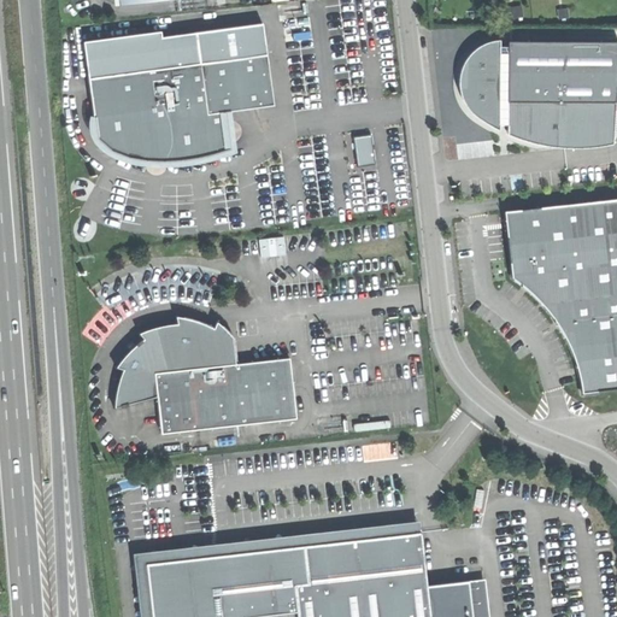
[(521,9),(509,9),(510,19),(522,18),(521,9)]
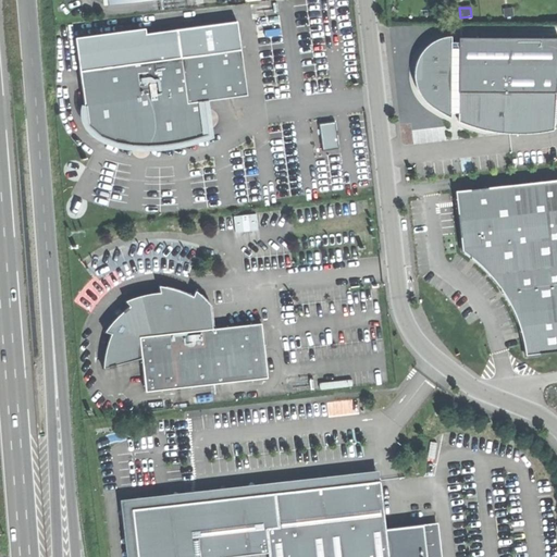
[(524,134),(553,130),(556,65),(556,37),(458,37),(458,41),(450,42),(450,36),(437,39),(425,47),(418,56),(415,66),(415,75),(415,78),(418,90),(426,102),(436,111),(450,119),(450,113),(458,113),(458,122),(481,130),(502,134),(524,134)]
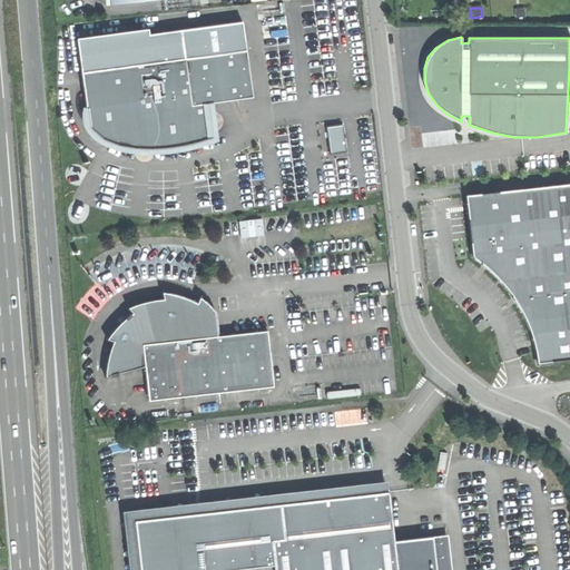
[(210,104),(253,98),(249,74),(246,51),(82,72),(87,105),(85,111),(85,121),(89,131),(100,140),(117,148),(134,151),(160,151),(188,148),(216,139),(210,104)]
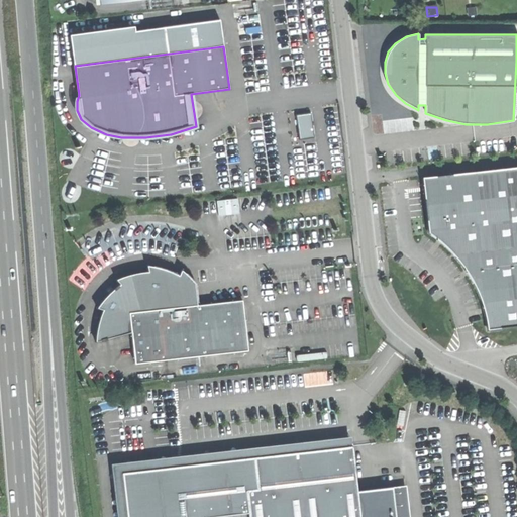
[(296,138),(316,136),(314,113),(294,115),(296,138)]
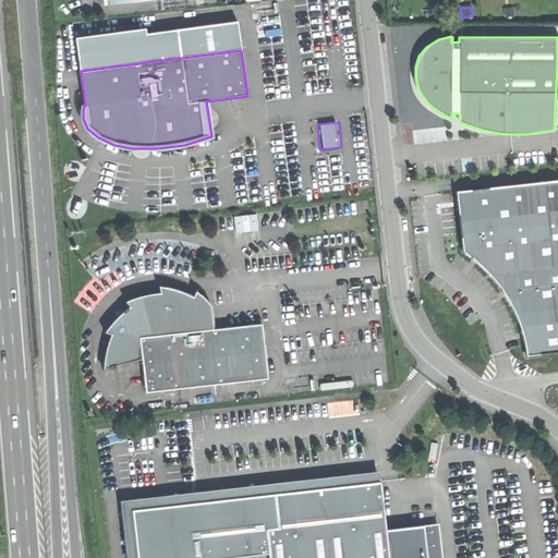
[(143,168),(132,166),(130,187),(143,189),(143,168)]
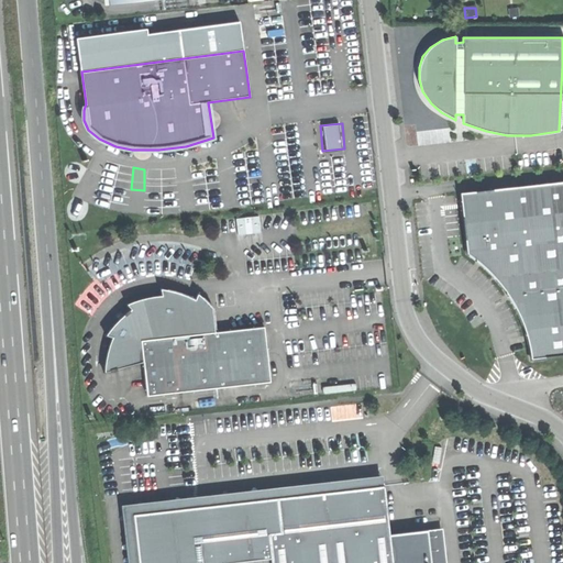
[(531,359),(562,354),(562,181),(461,194),(464,220),(467,253),(483,265),(498,282),(512,302),(523,324),(530,344),(531,359)]
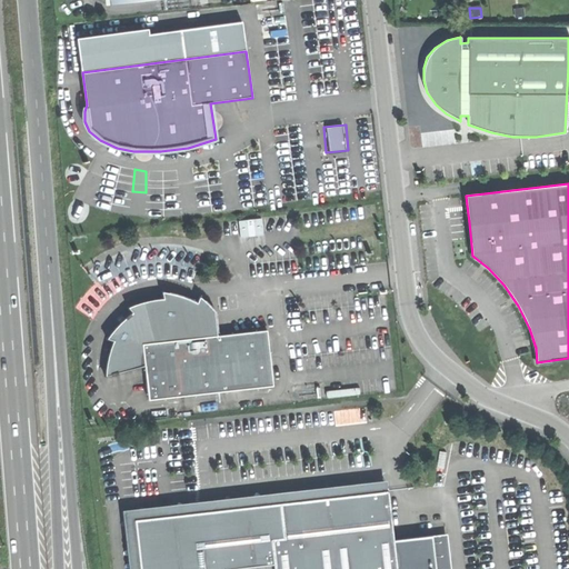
[(148,400),(272,386),(269,356),(266,330),(216,336),(215,312),(198,296),(197,302),(180,296),(161,291),(162,300),(156,299),(146,301),(128,308),(131,313),(117,326),(105,340),(113,340),(108,358),(105,377),(145,366),(148,400)]
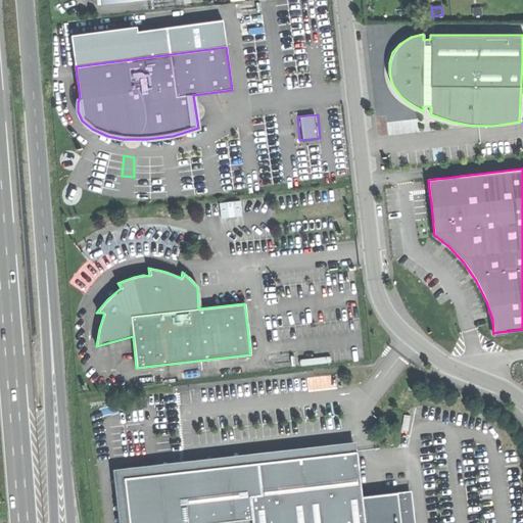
[(310,377),(311,389),(339,386),(338,374),(310,377)]
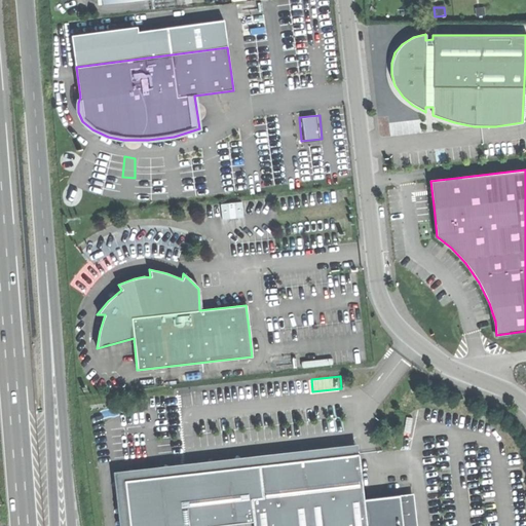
[(261,466),(360,455),(359,445),(116,473),(121,525),(132,525),(127,482),(261,466)]
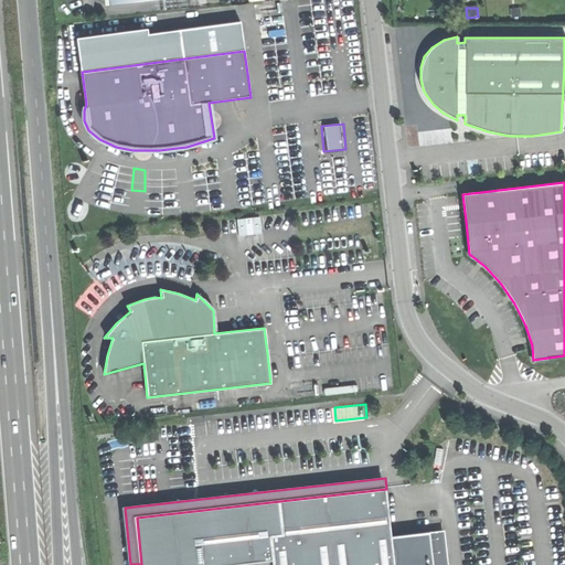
[(393,540),(386,489),(280,501),(284,534),(273,536),(275,560),(275,564),(447,564),(445,533),(393,540)]
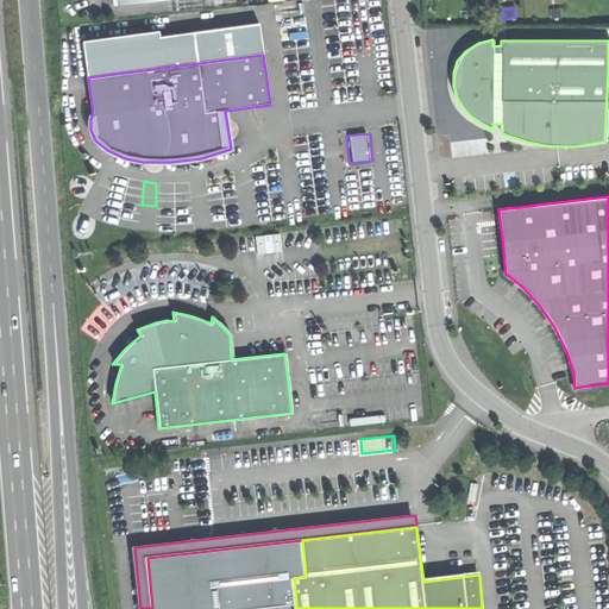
[(306,576),(302,540),(148,558),(152,608),(248,608),(296,603),(294,578),(306,576)]
